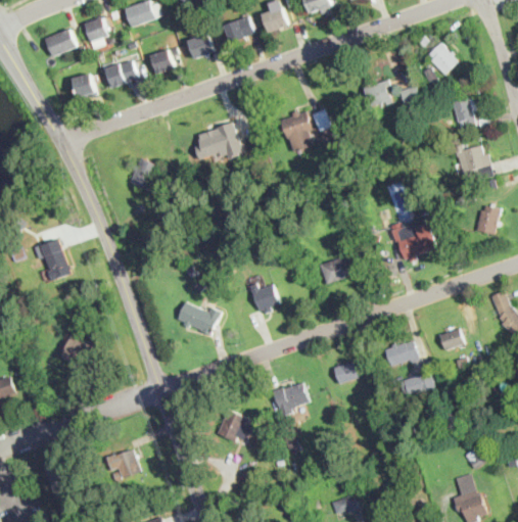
[(149,0),(149,1),(150,5),(157,3),(161,15),(154,17),(154,18),(130,27),(124,8),(149,0)]
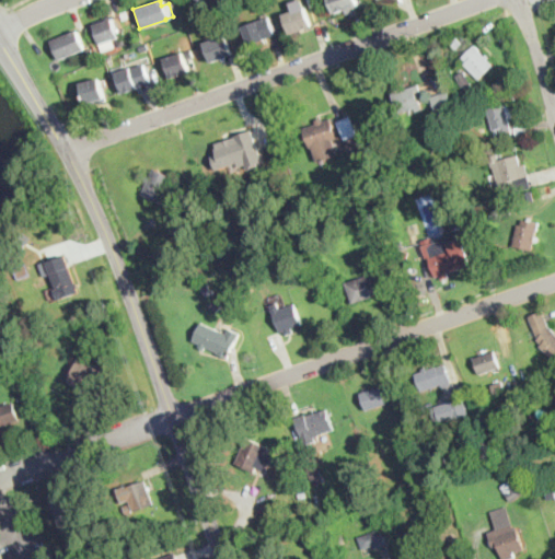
[(210,0),(197,9),(191,0),(210,0)]
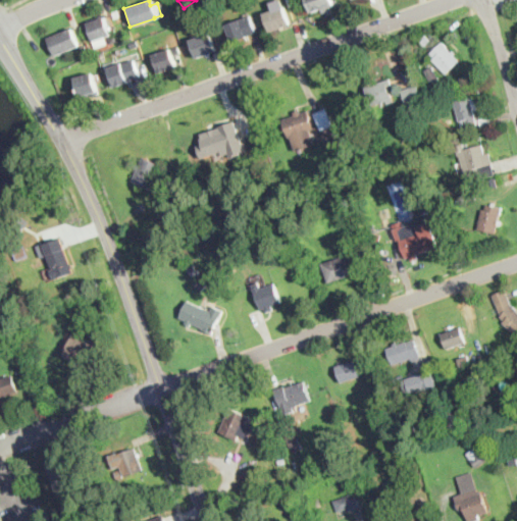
[(328,0),(331,9),(324,11),(319,13),(318,9),(308,13),(302,0),(328,0)]
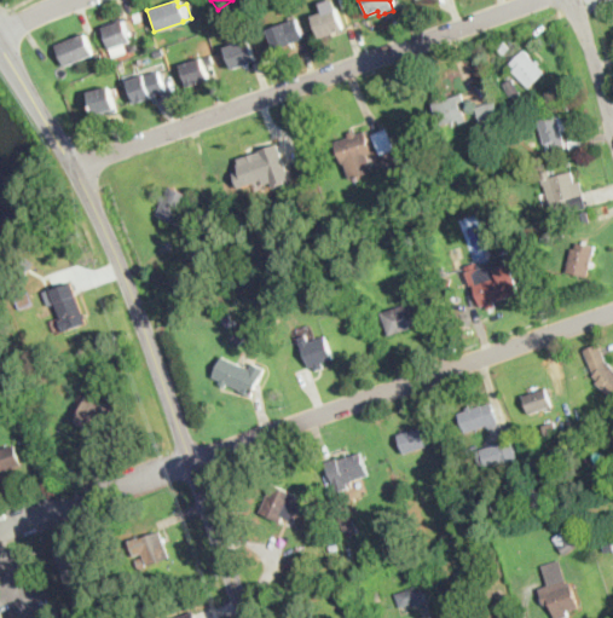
[(296,9),(288,12),(285,5),(294,1),(296,9)]
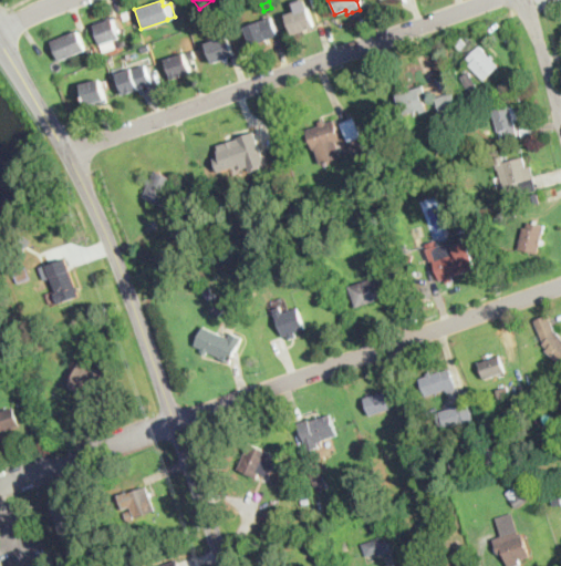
[(299,31),(289,34),(282,16),(303,8),(311,27),(299,31)]
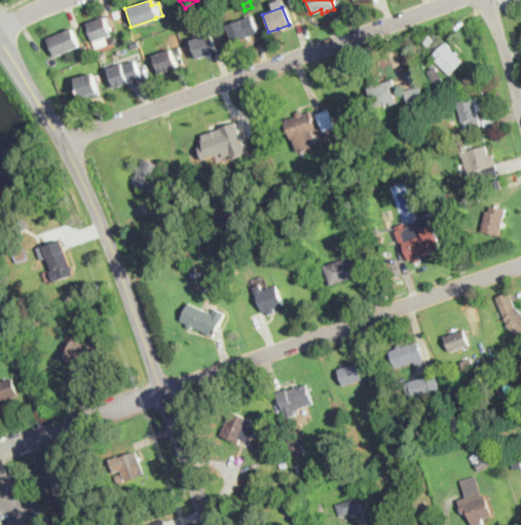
[(112,17),(109,11),(116,9),(118,15),(112,17)]
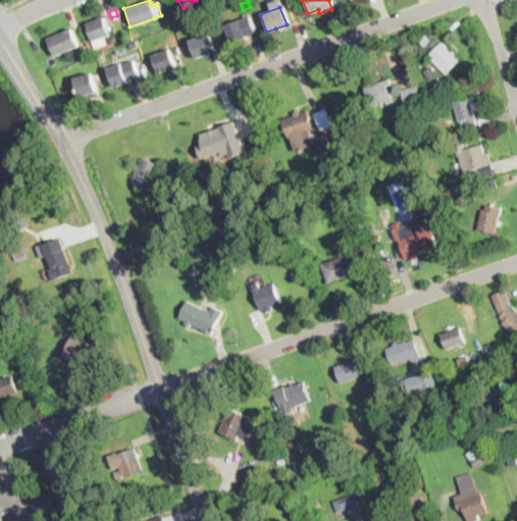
[(242,38),(228,43),(222,25),(241,18),(246,16),(252,34),(242,37),(243,38),(242,38)]
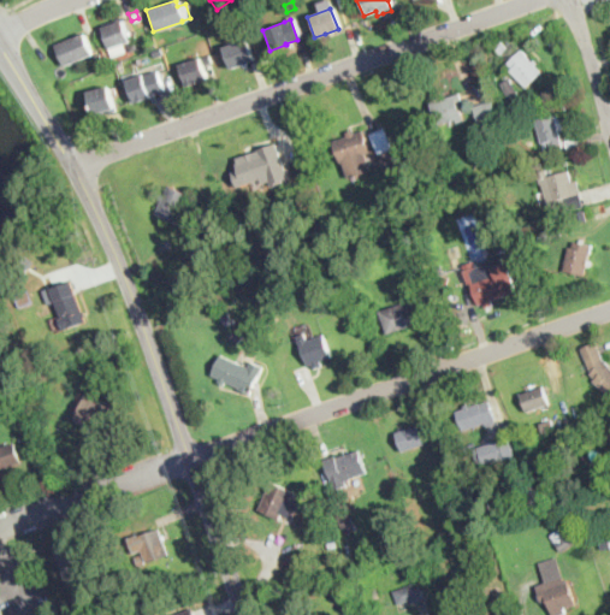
[(119,21),(123,34),(126,33),(128,36),(125,36),(126,41),(102,49),(101,45),(104,45),(98,28),(119,21)]
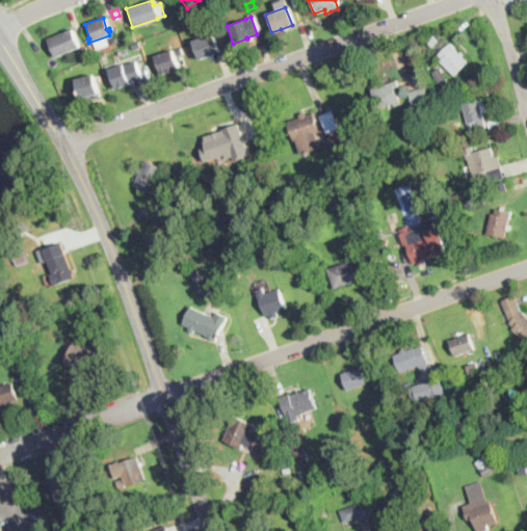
[(214,24),(208,26),(206,20),(212,18),(214,24)]
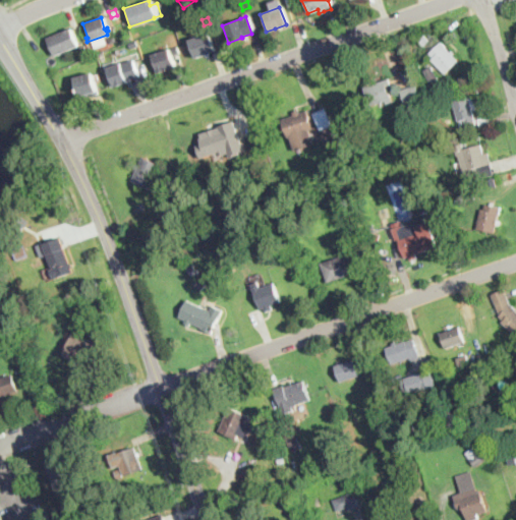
[(53,55),(51,56),(44,39),(61,32),(67,29),(75,46),(53,55)]
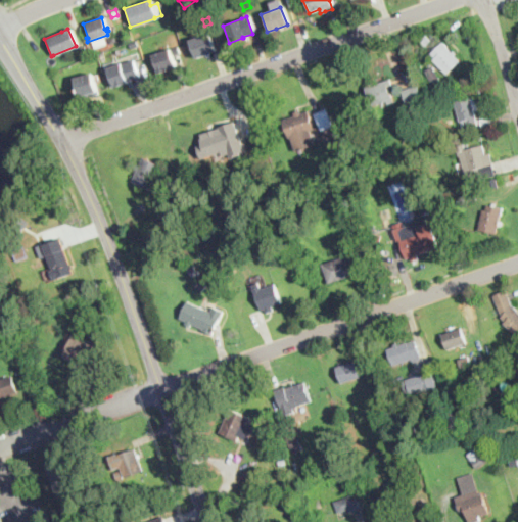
[(136,38),(133,39),(131,33),(139,30),(142,36),(136,38)]
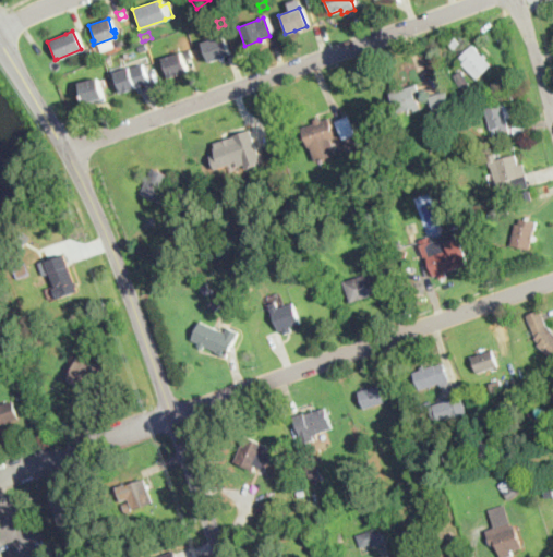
[(216,60),(206,63),(200,44),(220,36),(227,55),(220,58),(220,59),(216,60)]
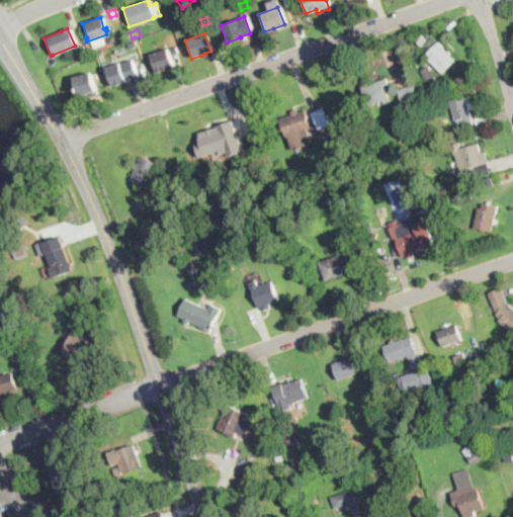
[(423,41),(416,47),(411,40),(418,35),(423,41)]
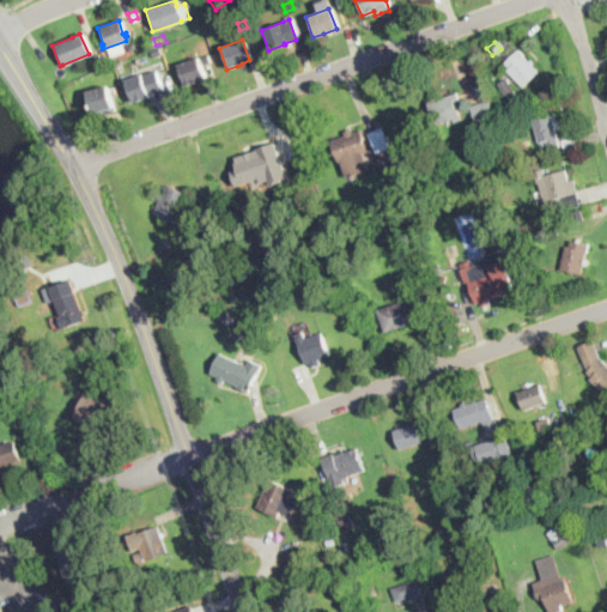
[(149,56),(146,50),(156,47),(157,53),(149,56)]
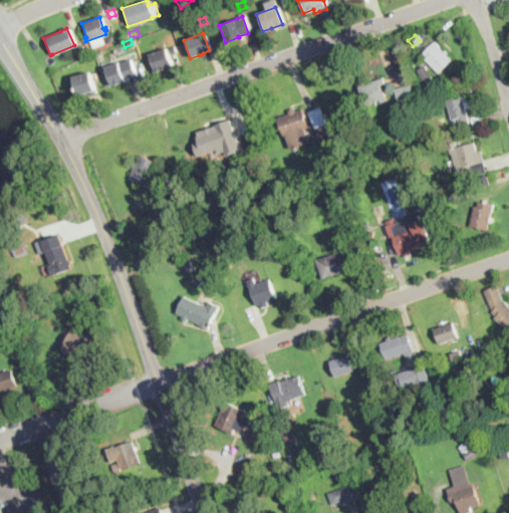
[(441,68),(436,74),(422,60),(425,57),(420,53),(431,42),(449,61),(441,68)]
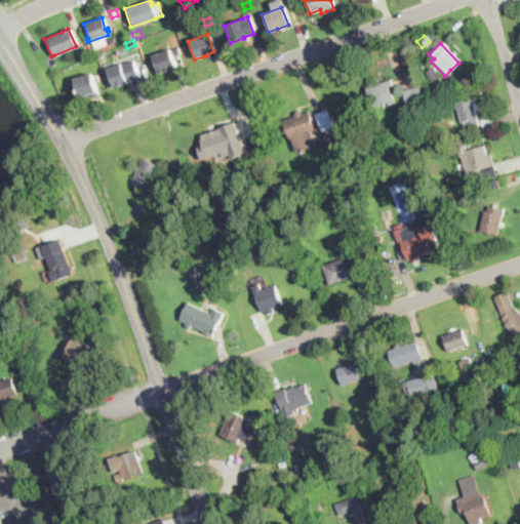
[(165,71),(156,74),(150,56),(174,47),(176,53),(169,56),(173,67),(164,70),(165,71)]
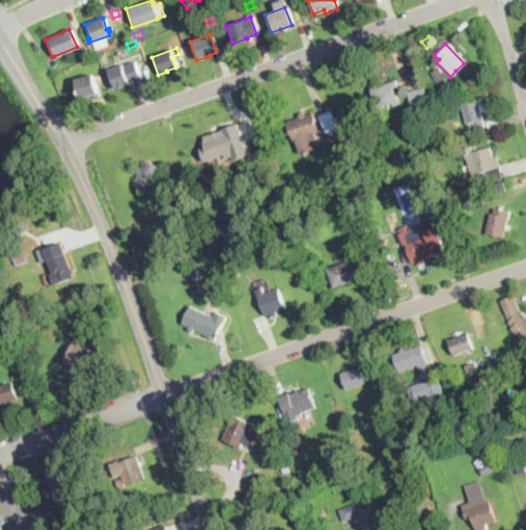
[(134,63),(139,79),(112,88),(107,70),(120,65),(121,66),(134,62),(134,63)]
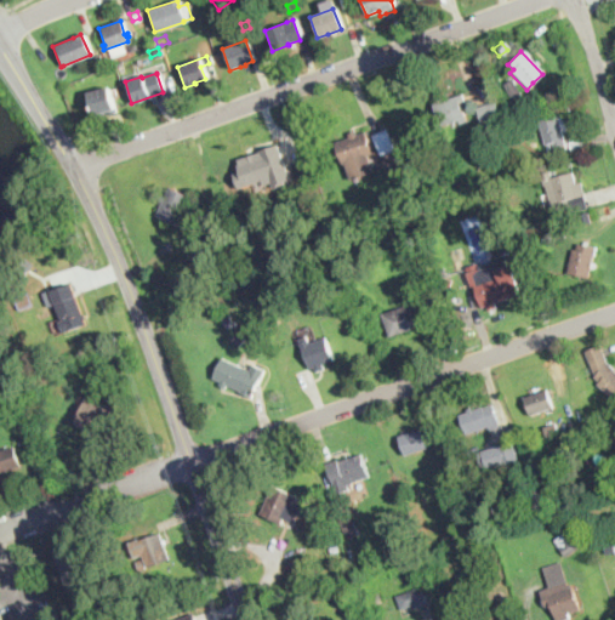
[(519,97),(510,102),(501,84),(502,84),(510,79),(519,97)]
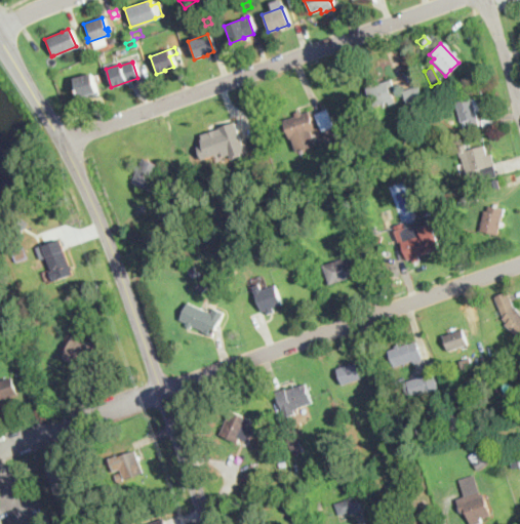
[(93,90),(93,92),(95,92),(96,97),(86,99),(86,98),(76,101),(71,78),(89,74),(93,90)]
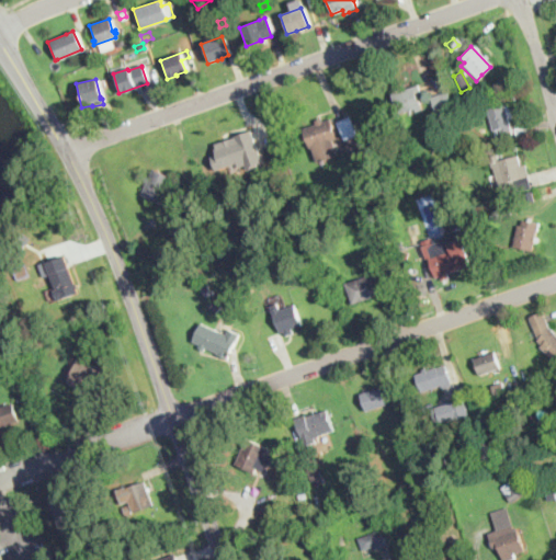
[(418,107),(396,115),(388,94),(408,88),(416,84),(418,92),(413,94),(418,107)]
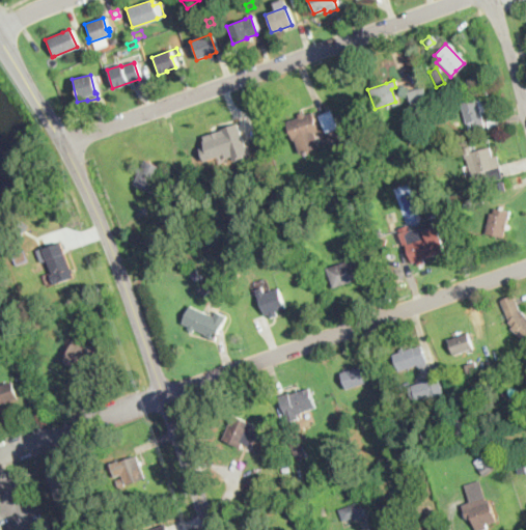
[(425,103),(410,108),(405,93),(420,87),(425,103)]
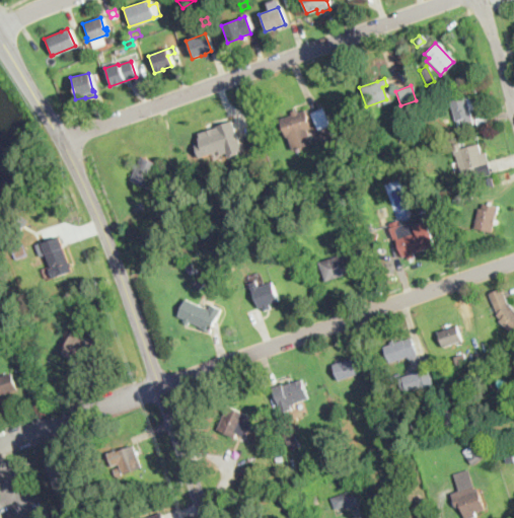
[(466,111),(470,124),(461,127),(459,121),(452,123),(447,102),(467,96),(471,109),(466,111)]
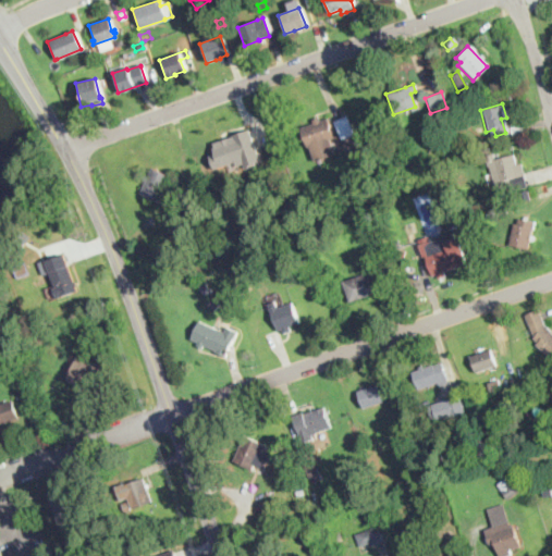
[(468,126),(454,131),(450,119),(465,114),(468,126)]
